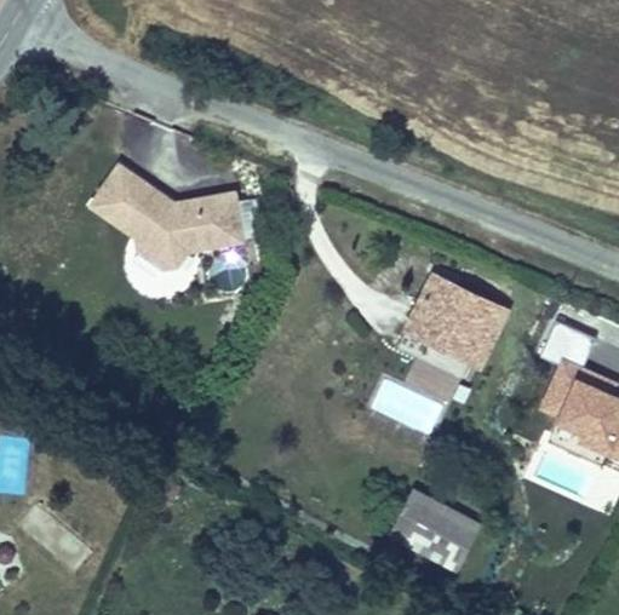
[(179,253),(250,240),(239,189),(194,196),(196,206),(176,212),(160,203),(166,196),(120,162),(90,203),(136,236),(132,241),(167,264),(179,253)]
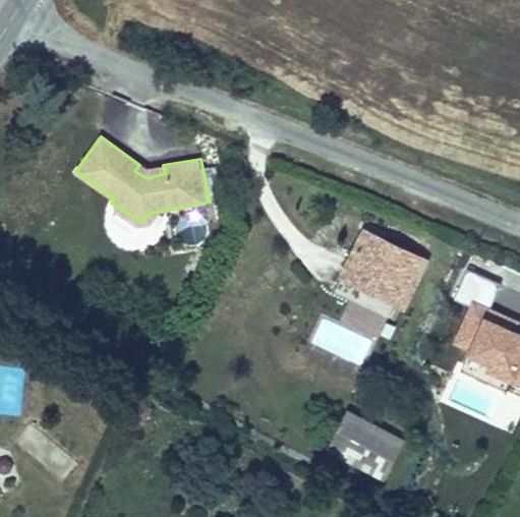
[(148,178),(165,173),(163,165),(147,169),(139,165),(134,171),(148,178)]
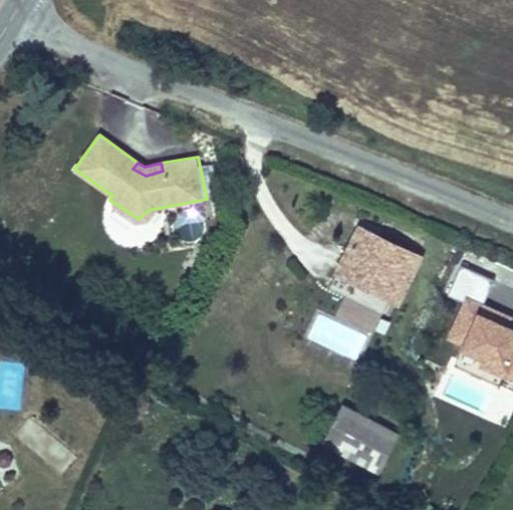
[(339,274),(399,301),(420,254),(360,227),(339,274)]
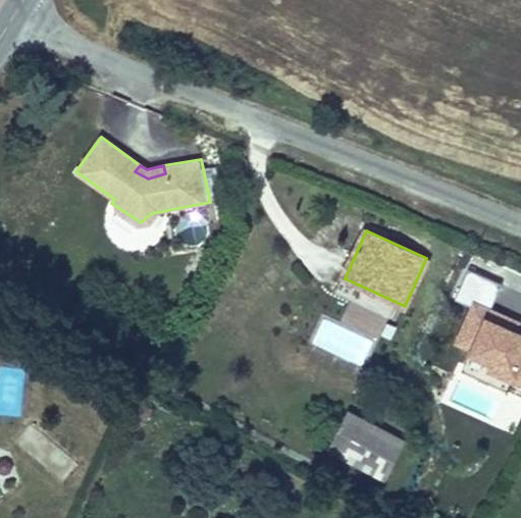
[(469,297),(455,342),(491,354),(487,367),(520,378),(520,321),(490,312),(503,276),(469,265),(459,294),(469,297)]
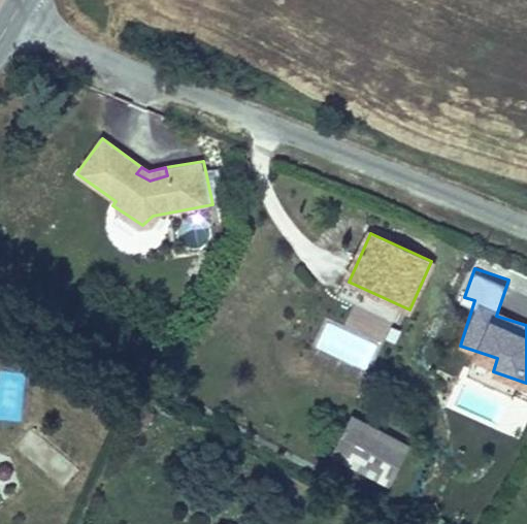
[(333,455),(391,484),(410,446),(353,417),(333,455)]
